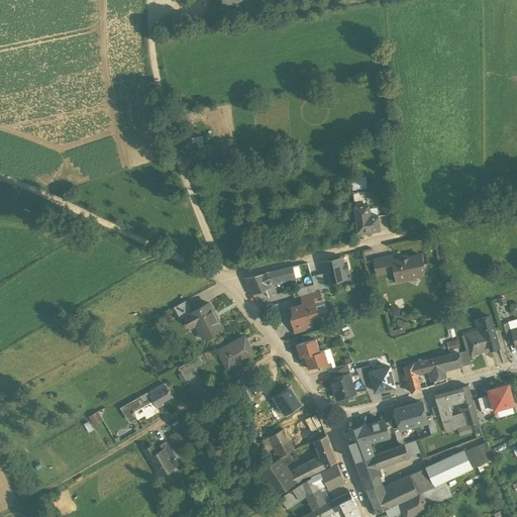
[(222,0),(224,9),(244,6),(242,0),(222,0)]
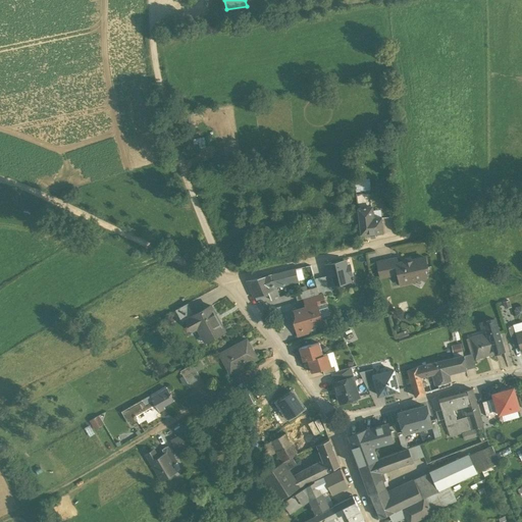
[(356,195),(358,209),(367,208),(367,209),(372,208),(370,193),(356,195)]
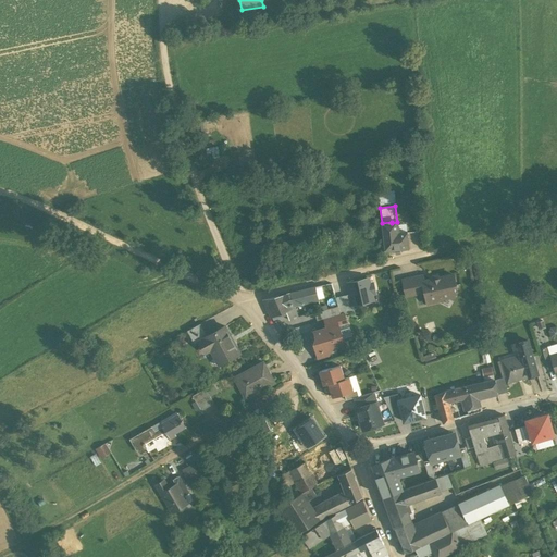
[(407,232),(393,234),(392,223),(392,222),(382,223),(385,250),(394,249),(394,250),(395,252),(399,252),(400,250),(400,249),(409,248),(407,232)]
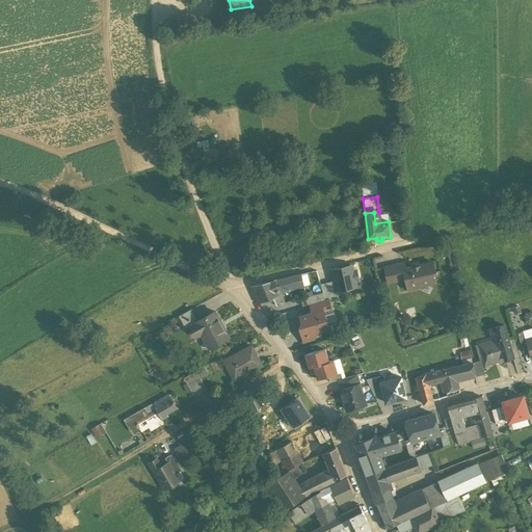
[(418,263),(413,264),(410,267),(404,268),(403,268),(406,280),(408,290),(420,287),(421,285),(432,282),(430,274),(435,273),(432,262),(421,265),(418,263)]
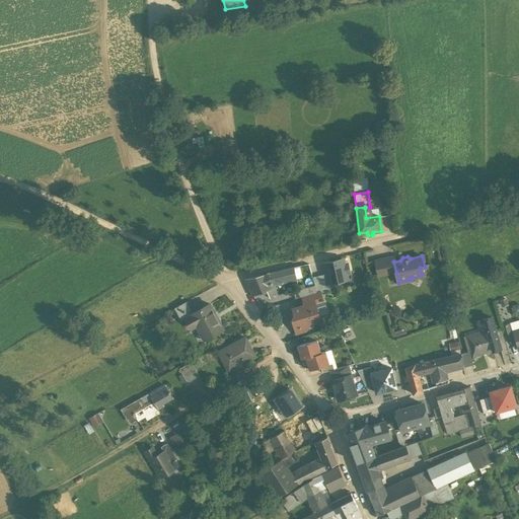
[(393,256),(375,261),(379,277),(396,273),(393,262),(394,262),(393,256)]
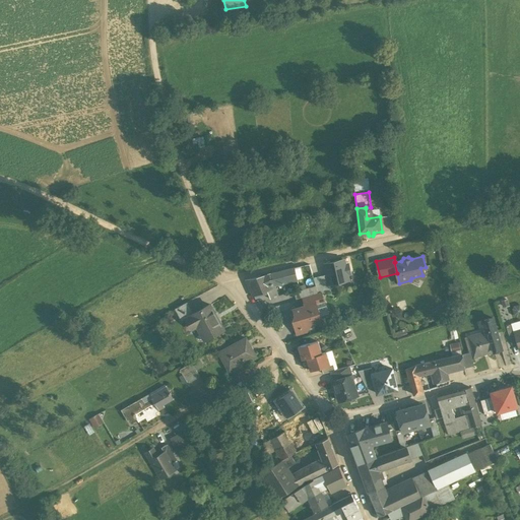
[(327,275),(329,284),(348,280),(346,274),(350,273),(348,265),(344,266),(343,260),(325,264),(327,275)]
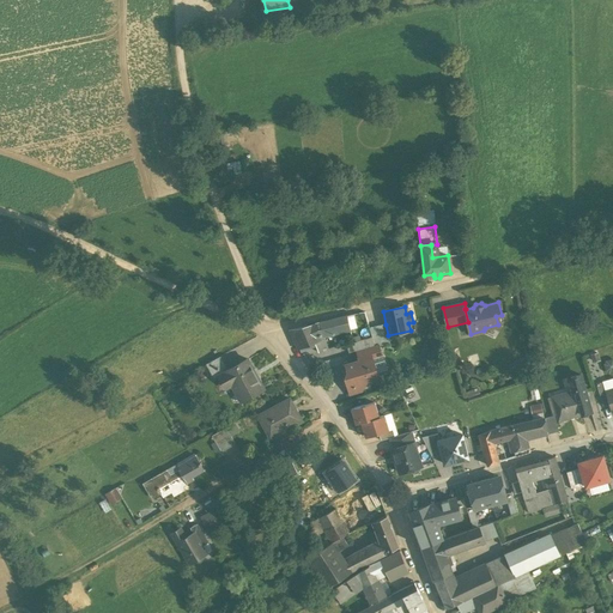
[(347,329),(344,314),(302,325),(290,329),(297,350),(322,338),(321,337),(347,331),(347,329)]
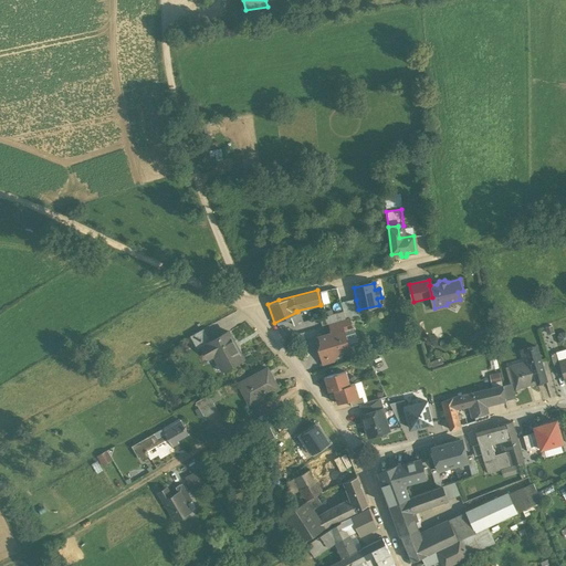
[(358,310),(356,300),(342,303),(344,311),(346,321),(349,320),(359,316),(358,310)]
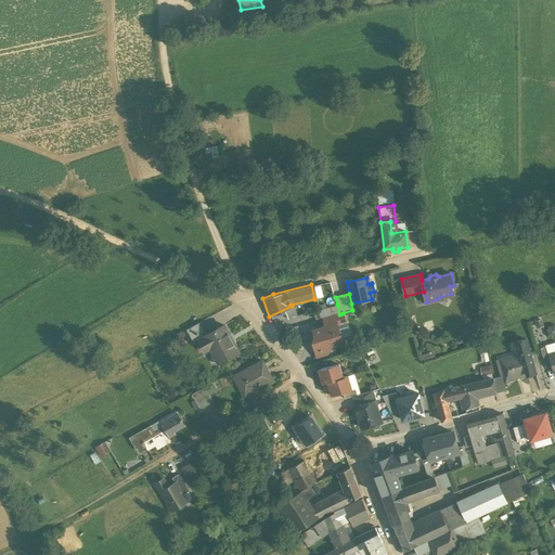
[(324,309),(326,318),(339,314),(337,305),(324,309)]
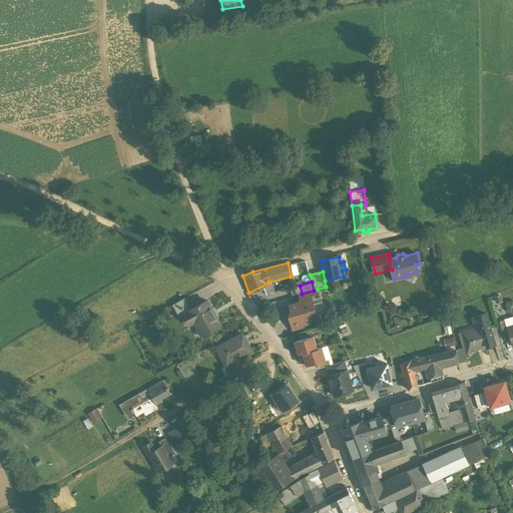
[(299,295),(302,303),(311,300),(311,301),(319,298),(317,290),(314,291),(302,294),(299,295)]
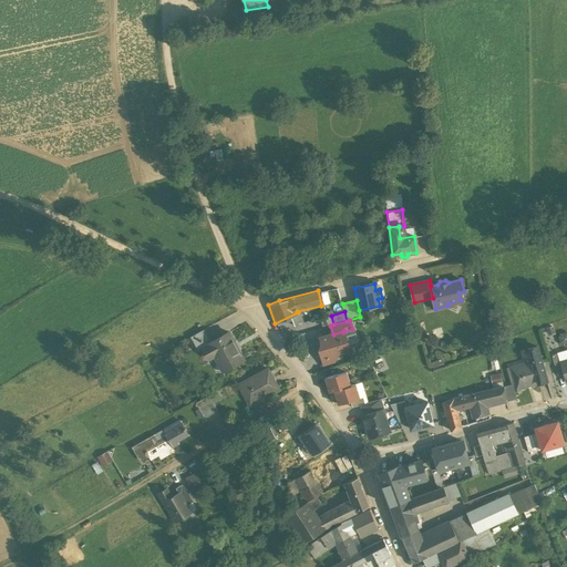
[(204,329),(191,336),(198,350),(205,347),(204,346),(212,341),(204,329)]
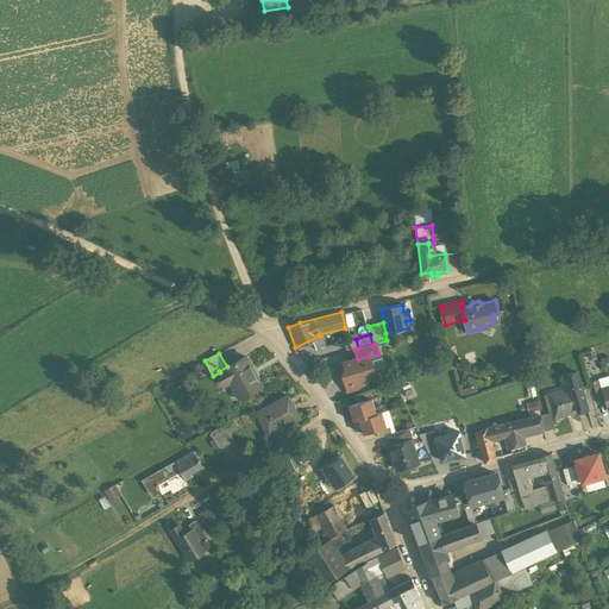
[(263,385),(246,356),(227,366),(219,371),(220,372),(227,385),(236,381),(244,395),(263,385)]
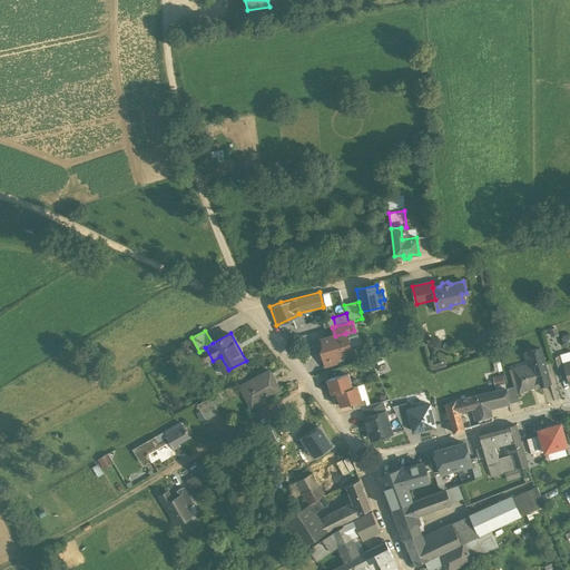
[(335,336),(322,340),(324,347),(321,354),(327,357),(328,362),(337,359),(341,354),(351,351),(345,334),(345,333),(335,336)]
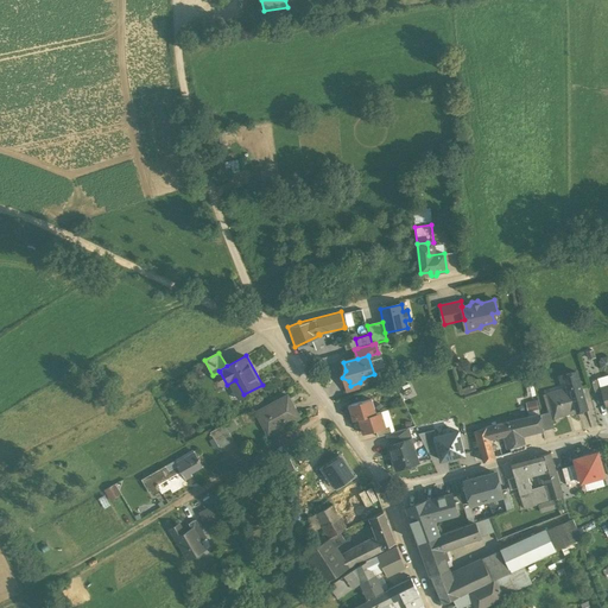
[(587,409),(576,372),(564,375),(569,391),(549,397),(555,418),(587,409)]
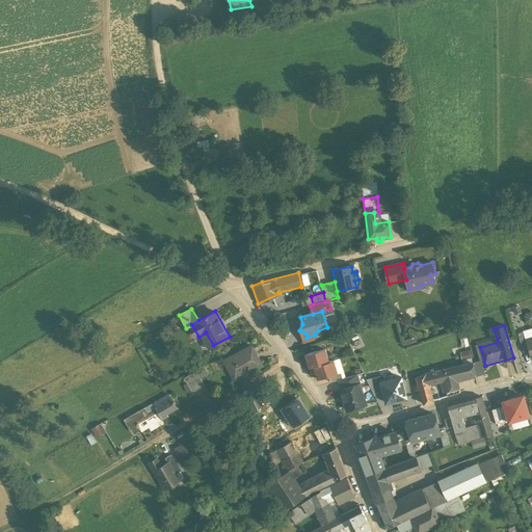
[(526,340),(524,331),(517,334),(523,352),(529,351),(526,340)]
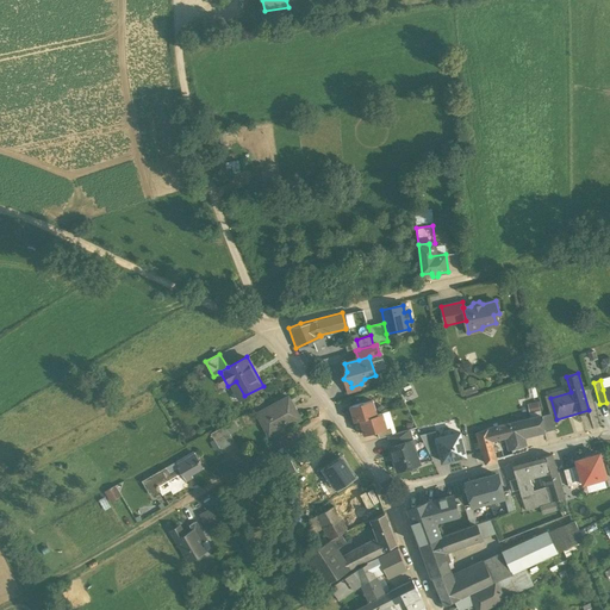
[(288,397),(257,414),(266,431),(284,422),(285,423),(286,422),(288,425),(299,419),(288,397)]
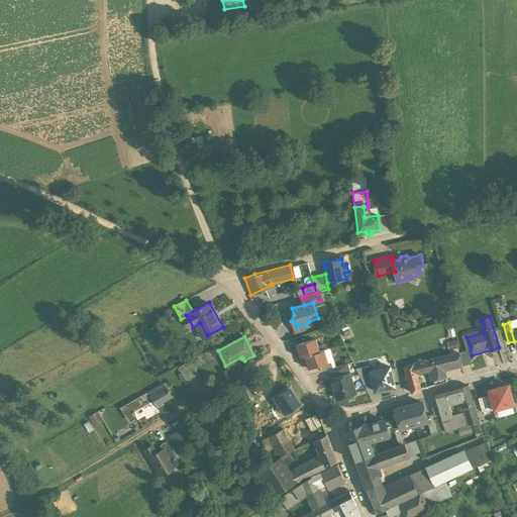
[(316,338),(296,344),(300,357),(305,356),(320,351),(316,338)]
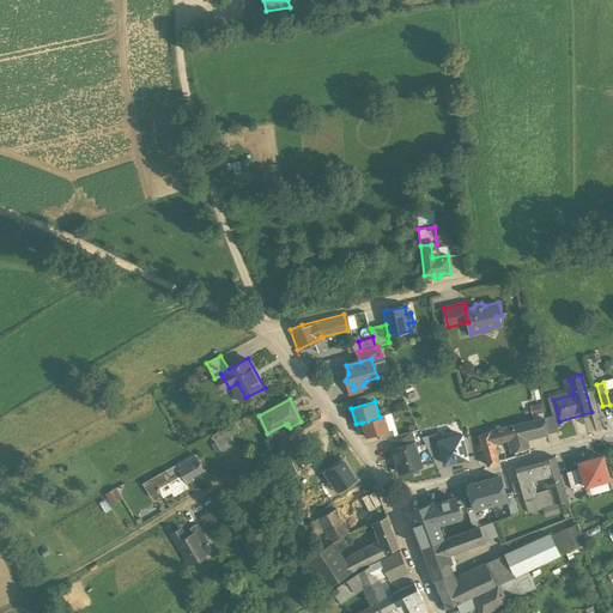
[(380,417),(362,423),(365,437),(378,434),(389,430),(384,416),(380,417)]
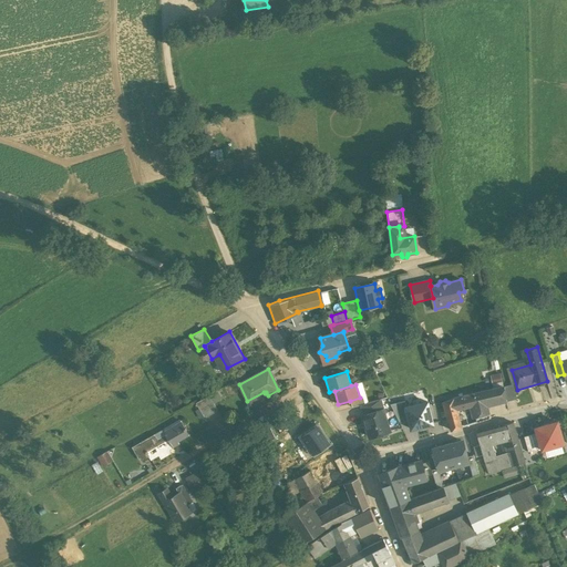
[(512,385),(504,387),(506,401),(515,399),(512,385)]
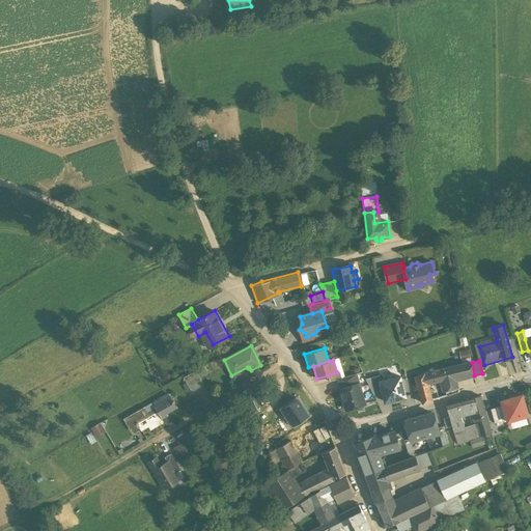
[(472,362),(424,373),(415,376),(417,382),(423,403),(432,400),(427,384),(445,380),(446,382),(446,383),(456,381),(474,375),(472,362)]
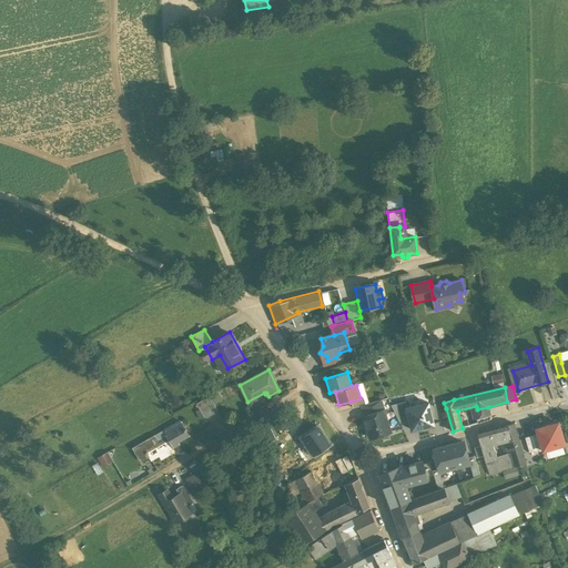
[(217,391),(208,396),(213,404),(223,397),(217,391)]
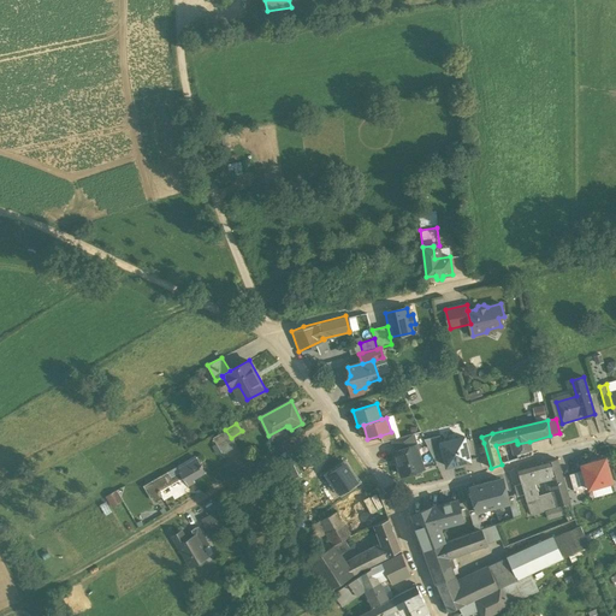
[(231,438),(225,430),(213,437),(223,452),(235,445),(231,438)]
